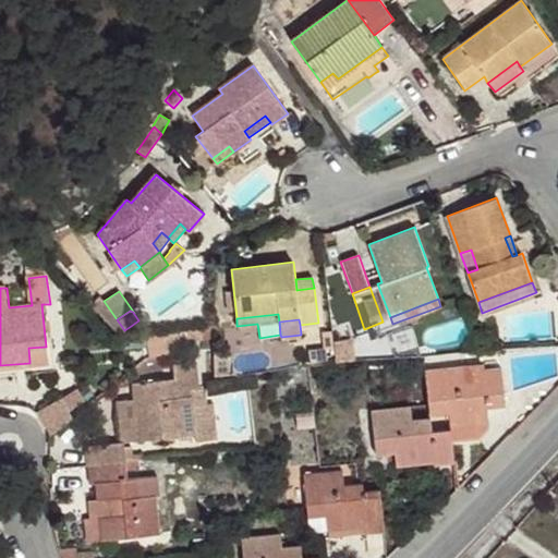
[(186,341),(214,337),(214,325),(211,325),(146,334),(148,347),(149,356),(187,348),(186,341)]
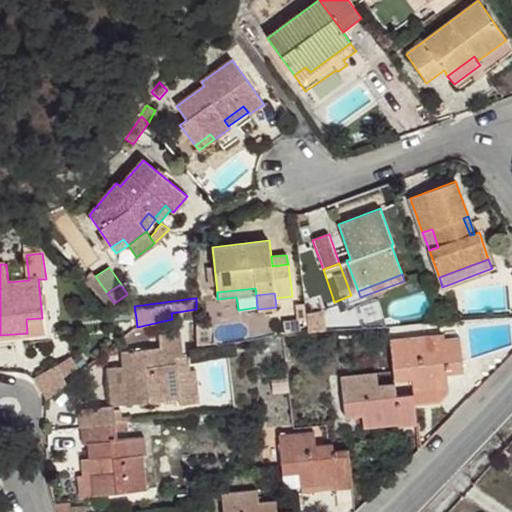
[(136,318),(134,306),(118,308),(119,320),(136,318)]
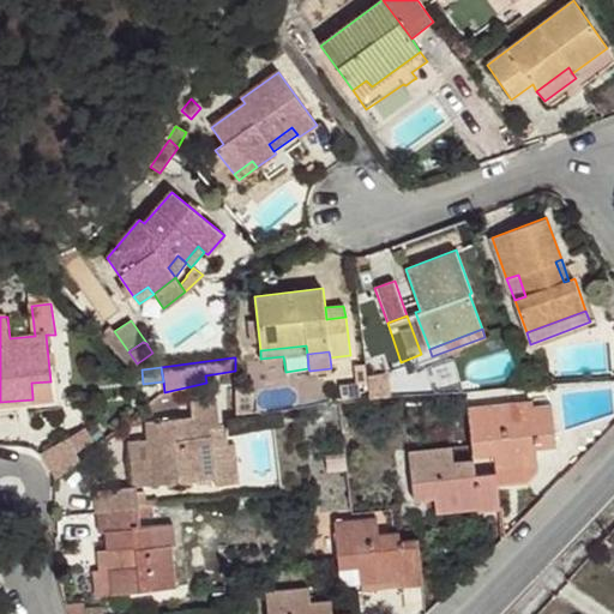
[(31,383),(32,397),(53,395),(50,381),(31,383)]
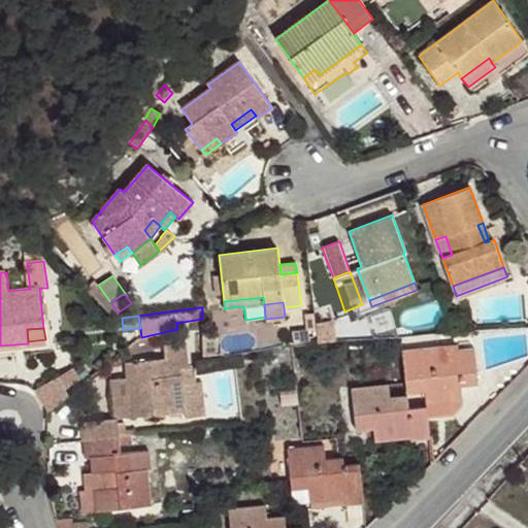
[(217,356),(215,334),(202,335),(203,358),(217,356)]
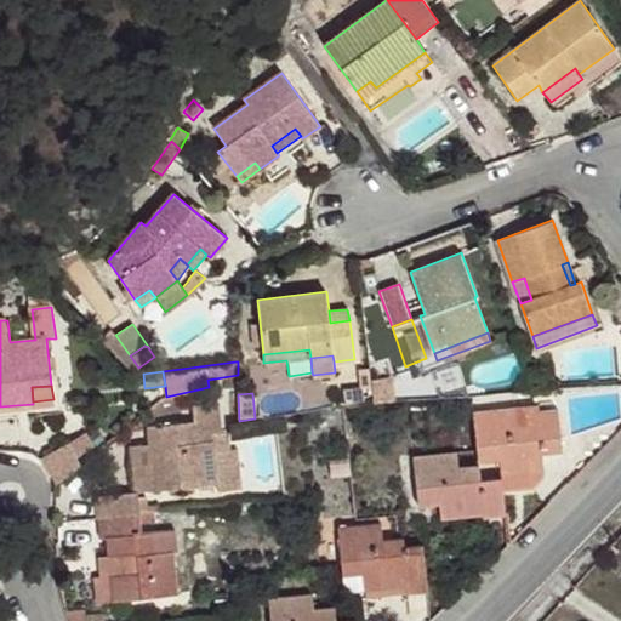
[(563,451),(558,410),(537,412),(537,404),(516,406),(516,410),(473,415),(478,462),(500,460),(501,476),(543,472),(541,454),(563,451)]
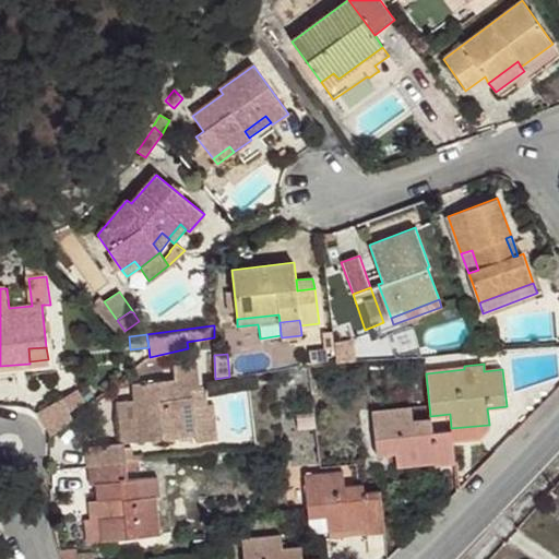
[(193,405),(190,379),(132,384),(134,400),(140,441),(214,433),(212,403),(193,405)]
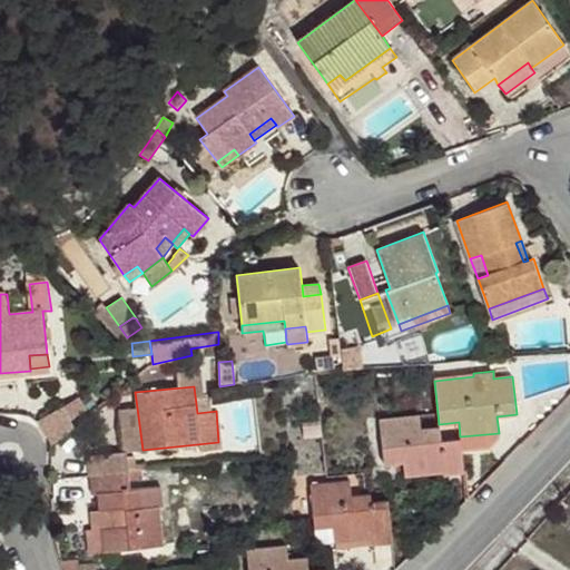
[(65,410),(69,420),(84,411),(78,402),(65,410)]
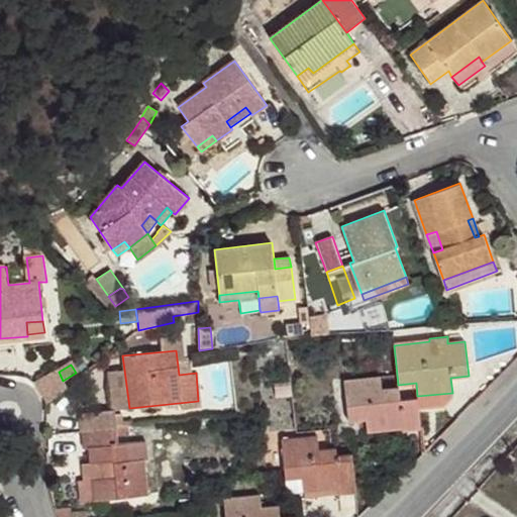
[(65,390),(67,388),(63,381),(59,372),(57,370),(32,383),(35,384),(37,386),(41,389),(43,392),(44,394),(45,397),(46,403),(65,390)]
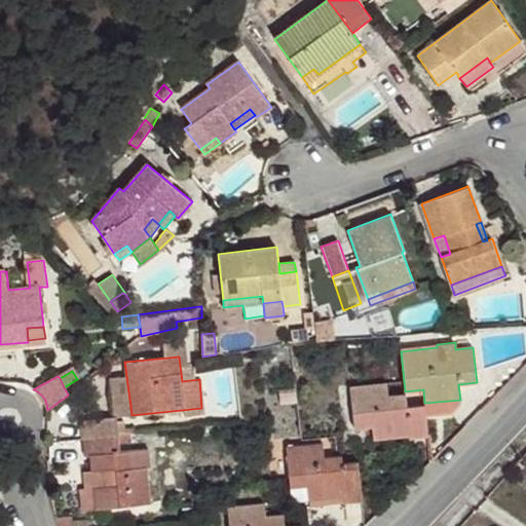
[(132,415),(126,376),(109,378),(114,417),(116,416),(132,415)]
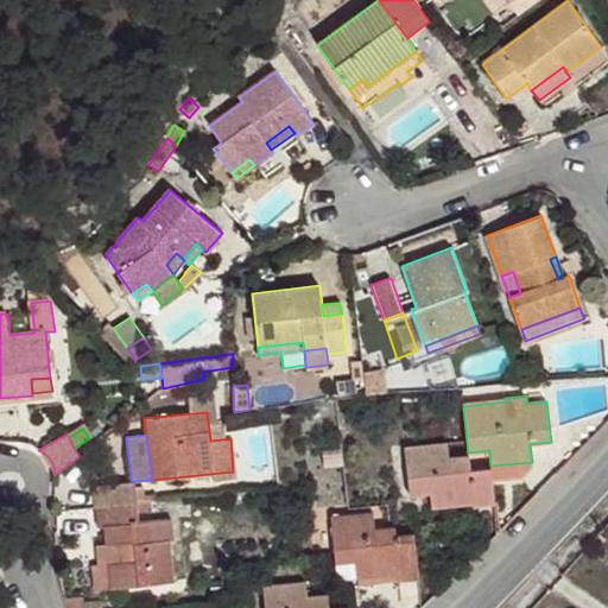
[(493,480),(492,469),(470,470),(469,457),(449,458),(448,444),(405,448),(410,495),(430,493),(432,507),(470,504),(470,506),(495,504),(493,480)]
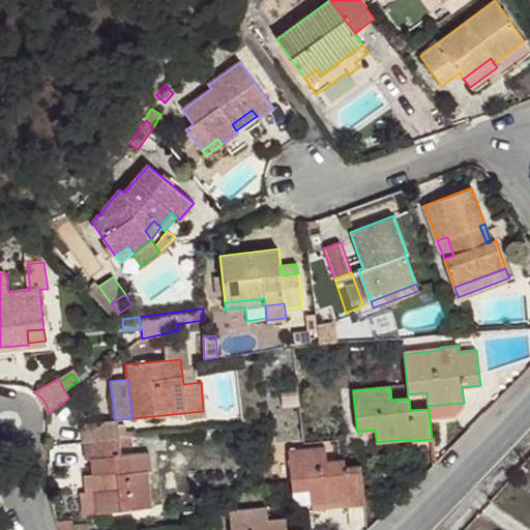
[(455,414),(464,403),(428,406),(429,409),(430,418),(453,415),(455,414)]
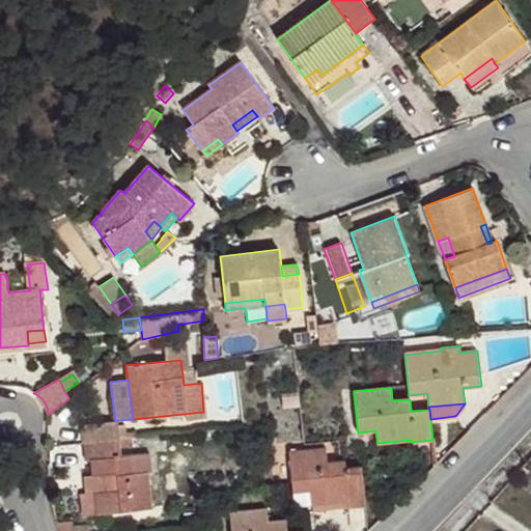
[(118,439),(117,420),(115,421),(81,424),(84,443),(118,439)]
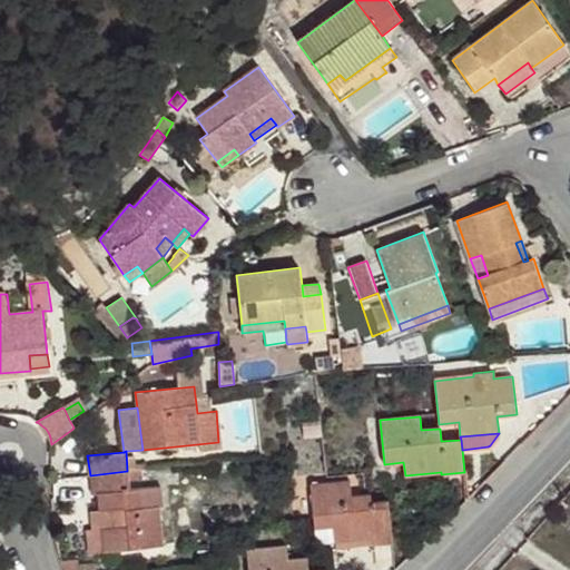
[(163,507),(160,487),(130,490),(127,471),(90,475),(91,494),(97,494),(99,511),(126,508),(128,526),(101,529),(104,552),(163,546),(158,507),(163,507)]
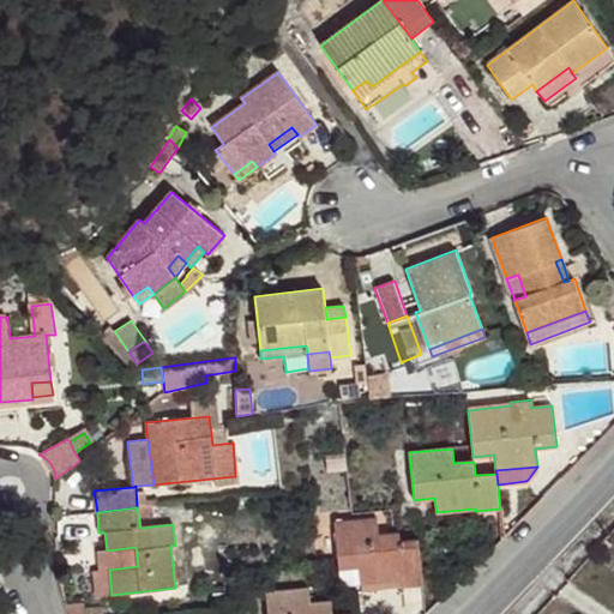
[(422,584),(417,540),(399,541),(398,533),(378,535),(377,518),(335,522),(338,569),(360,566),(361,582),(402,579),(403,585),(422,584)]
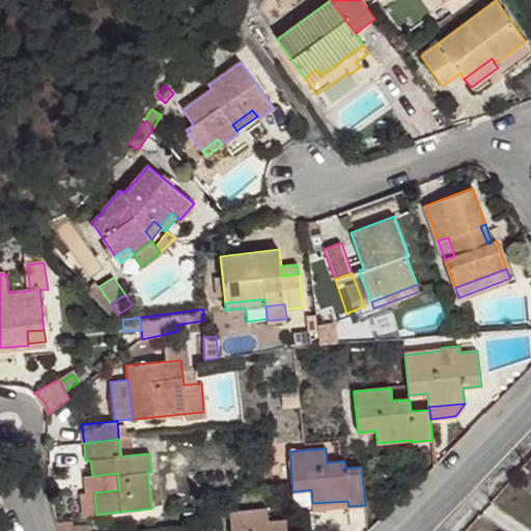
[(119,490),(117,473),(92,476),(84,476),(87,493),(87,494),(94,493),(119,490)]
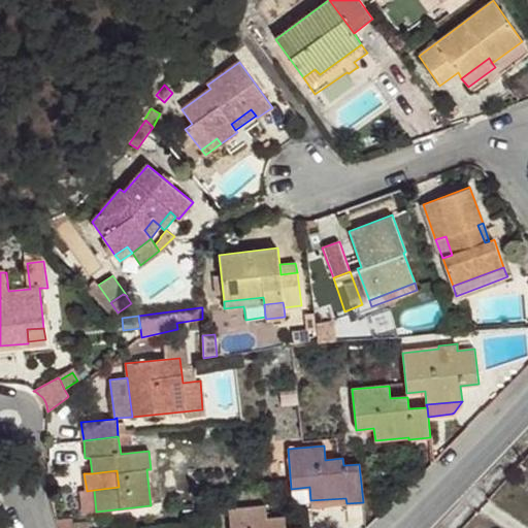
[(310,500),(309,487),(291,489),(292,502),(310,500)]
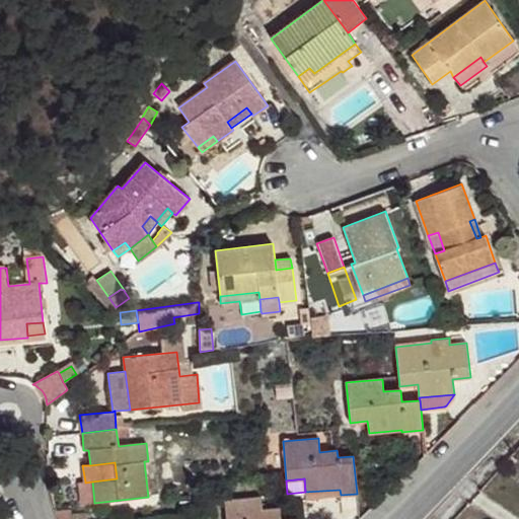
[(94,503),(92,482),(85,483),(85,482),(78,483),(81,504),(94,503)]
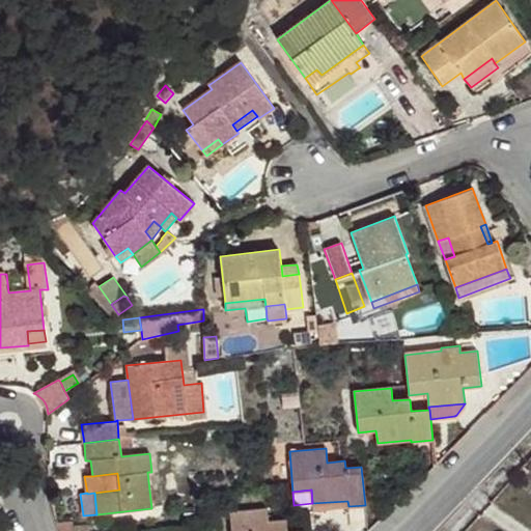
[(348,506),(347,501),(312,503),(312,510),(348,506)]
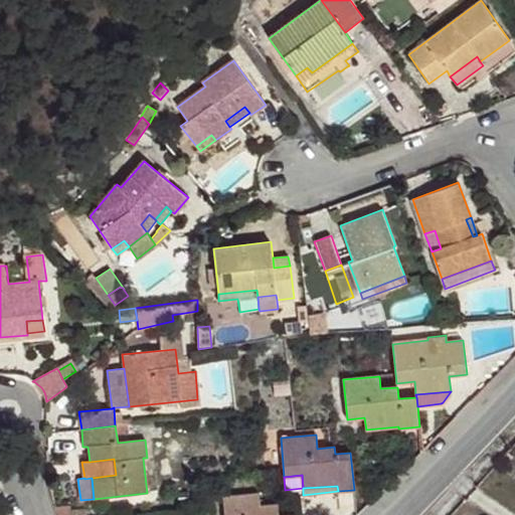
[(295,514),(296,514),(293,514),(278,514),(277,504),(261,506),(259,494),(223,497),(224,514),(295,514)]
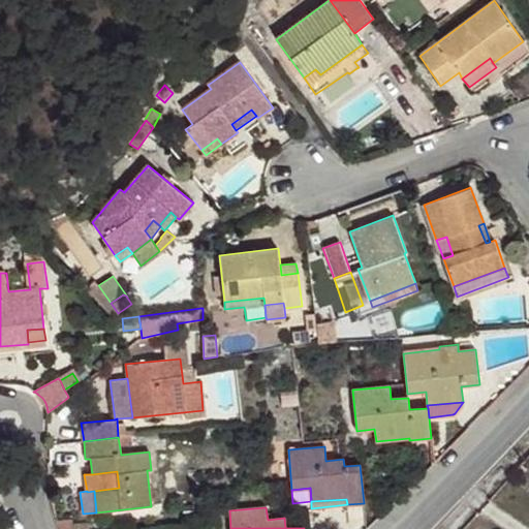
All buildings are outlined.
